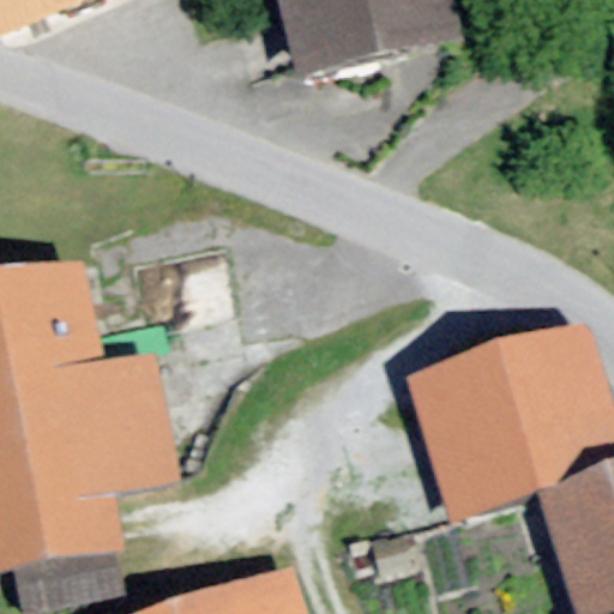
[(0,0),(0,50),(146,0),(0,0)]
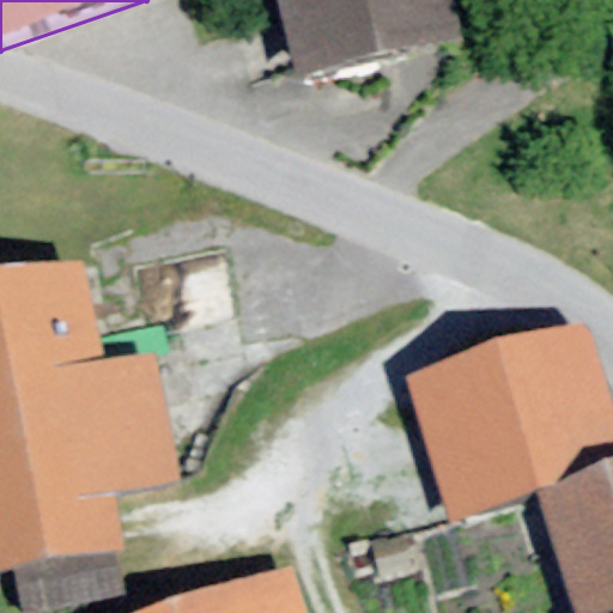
[(450,0),(278,0),(299,86),(462,47),(450,0)]
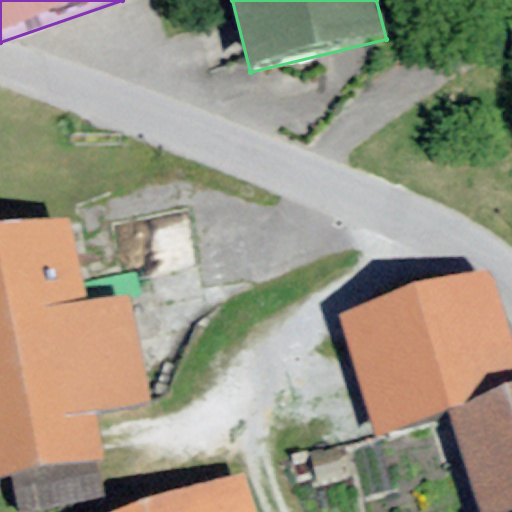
[(70,233),(0,246),(0,491),(102,472),(93,426),(150,415),(129,310),(87,318),(70,233)]
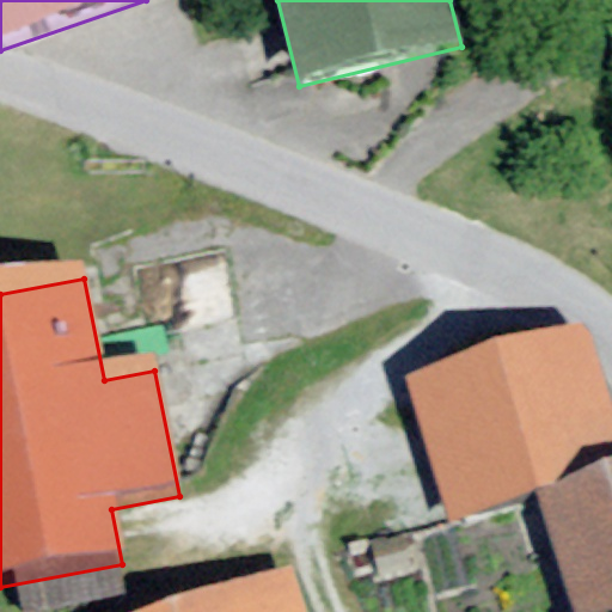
[(497,338),(403,375),(450,521),(539,493),(577,611),(611,611),(611,396),(588,323),(497,338)]
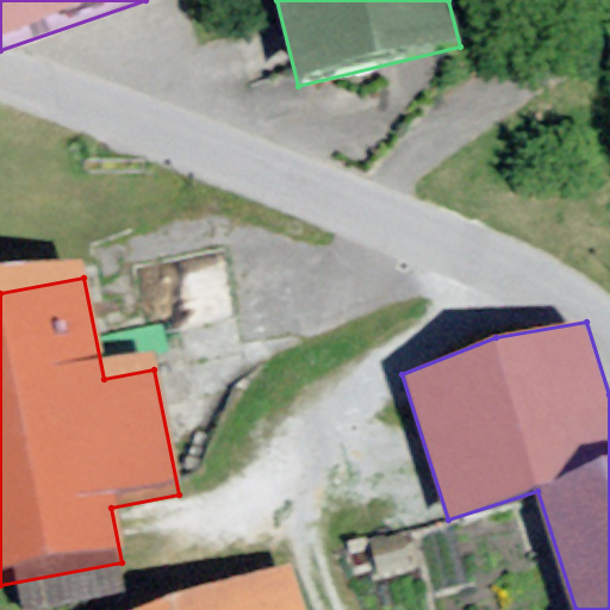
[(299,609),(291,584),(207,609),(299,609)]
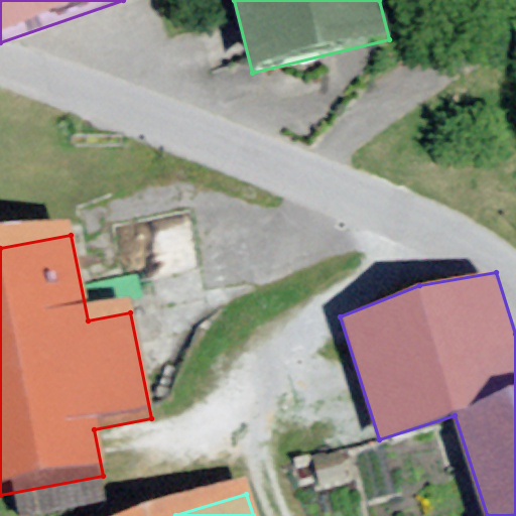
All buildings are outlined.
